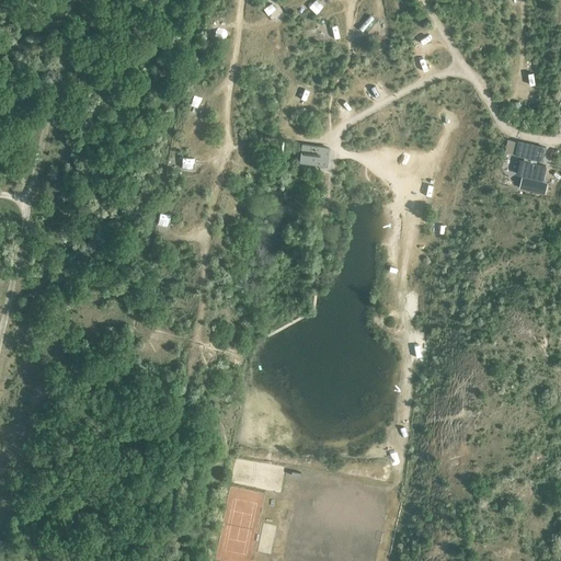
[(330,0),(311,0),(308,1),(311,11),(331,4),(330,0)]
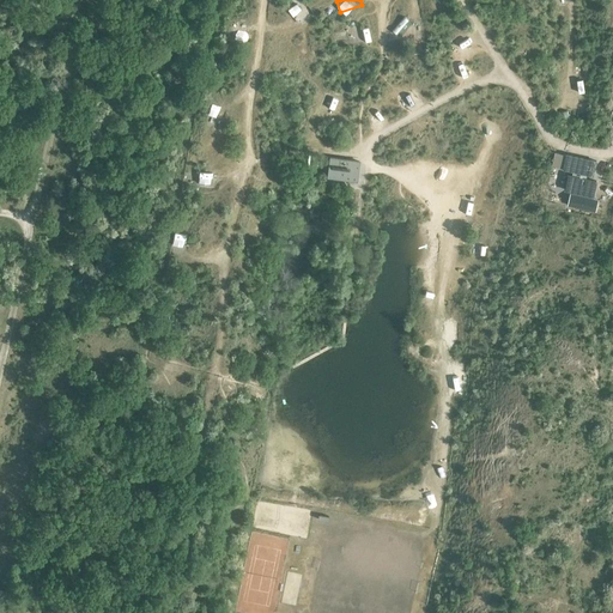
[(393,31),(400,37),(412,23),(404,16),(393,31)]
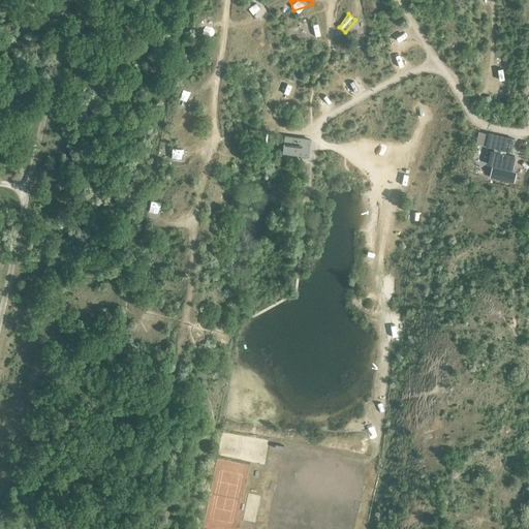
[(318,24),(309,26),(312,35),(320,33),(318,24)]
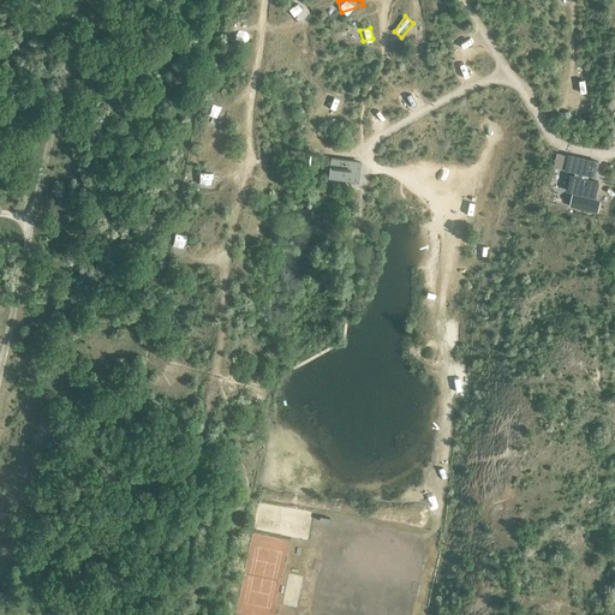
[(218,117),(221,105),(213,102),(209,114),(218,117)]
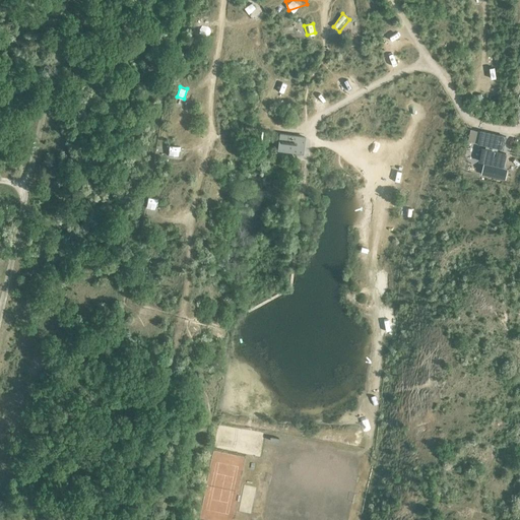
[(477,143),(504,149),(507,136),(480,129),(477,143)]
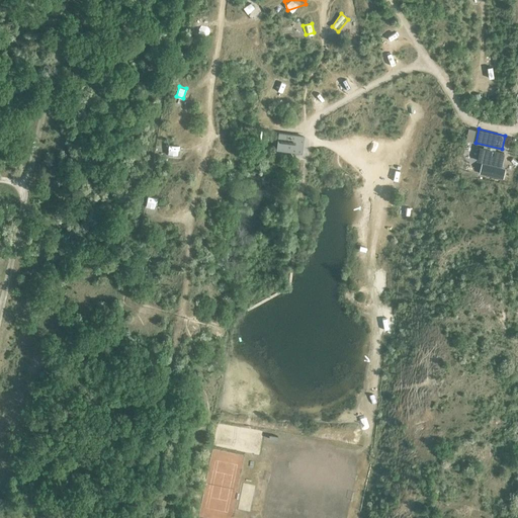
[(276,150),(303,153),(304,136),(292,134),(278,132),(276,150)]
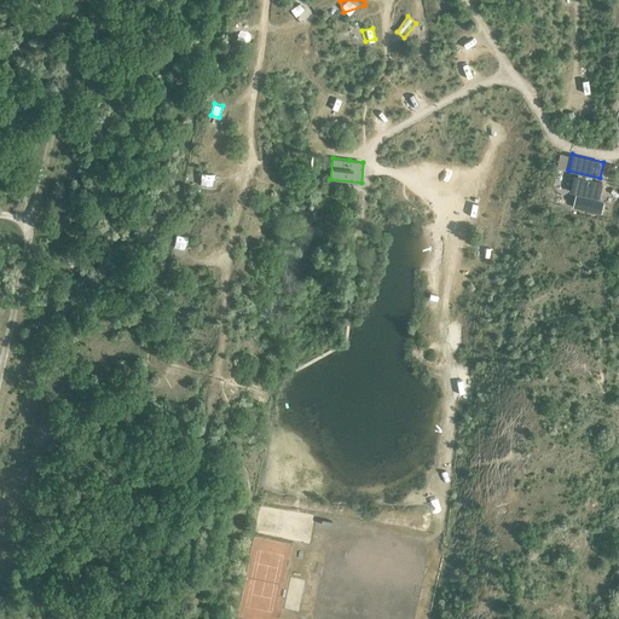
[(202,173),(201,184),(213,185),(213,173),(202,173)]
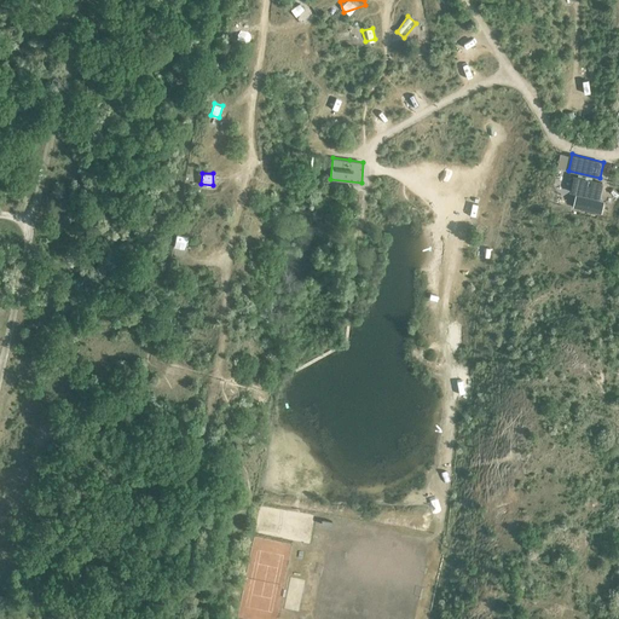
[(573,206),(594,210),(596,197),(600,198),(603,181),(574,175),(571,191),(576,192),(573,206)]
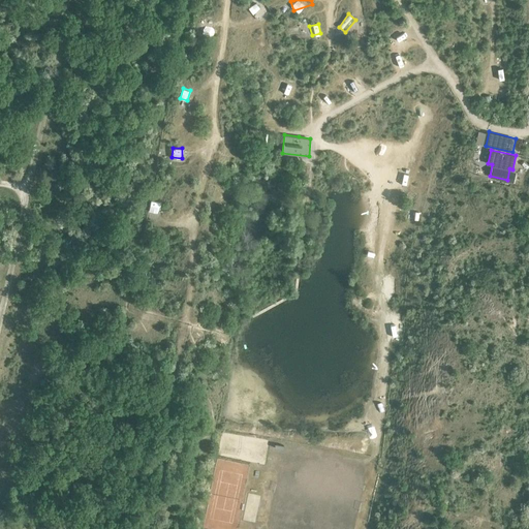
[(150,210),(160,211),(161,201),(151,199),(150,210)]
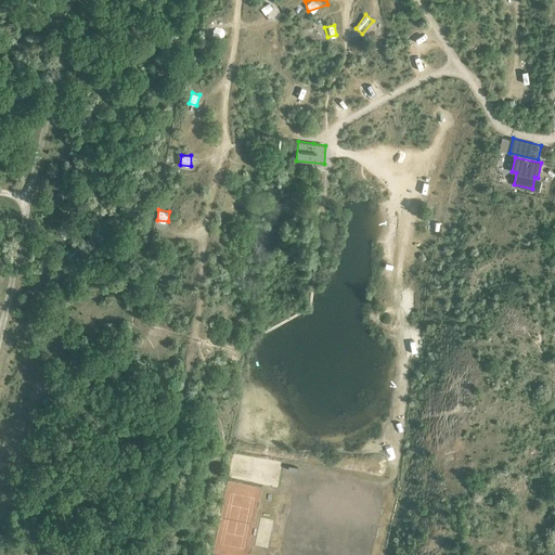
[(431,220),(429,229),(438,231),(440,222),(431,220)]
